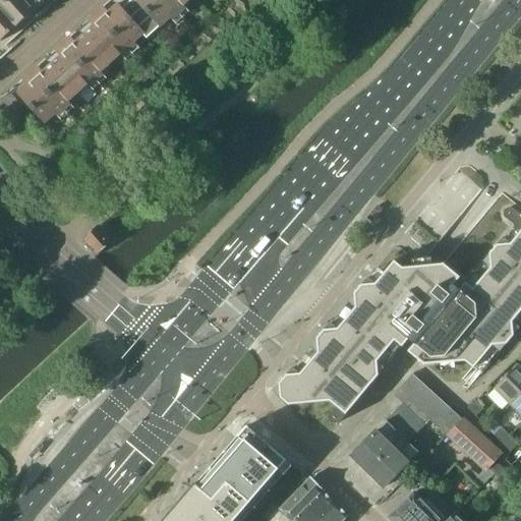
[(34,9),(43,0),(0,0),(0,14),(14,31),(36,10),(34,9)]
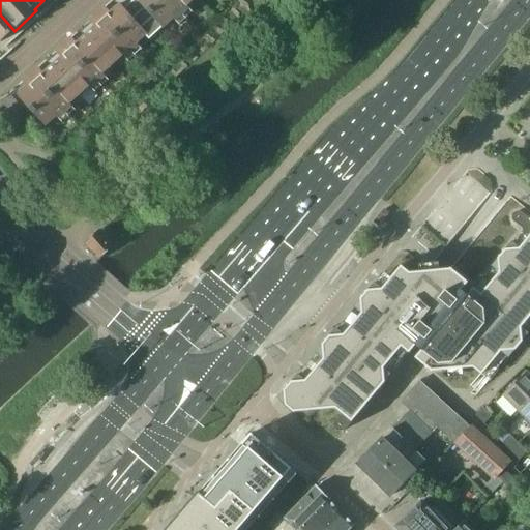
[(194,0),(123,0),(119,4),(121,5),(21,96),(26,102),(23,106),(29,113),(33,110),(47,125),(147,35),(150,39),(194,0)]
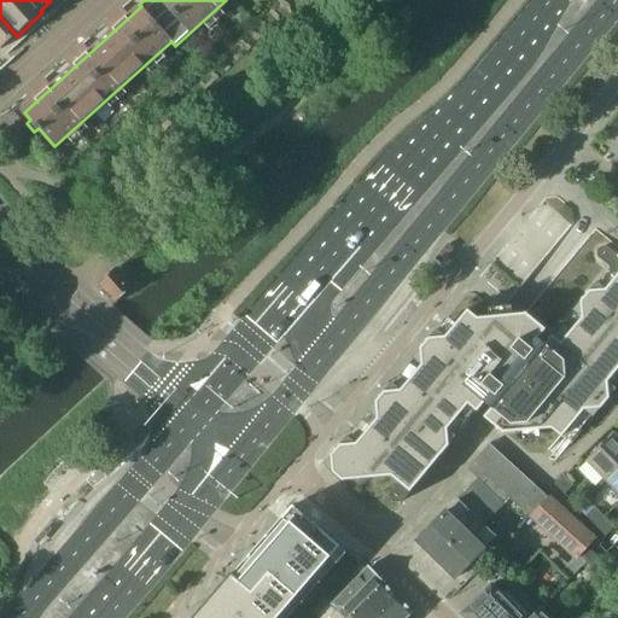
[(17,36),(0,17),(0,47),(1,50),(17,36)]
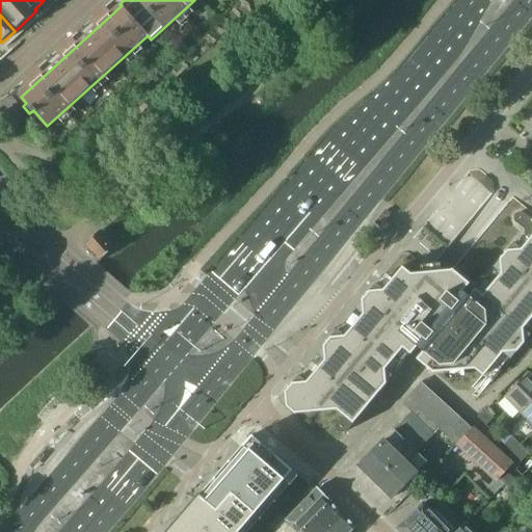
[(307,381),(299,375),(278,400),(296,415),(297,414),(337,409),(343,415),(338,423),(347,431),(348,430),(394,375),(386,369),(403,348),(410,354),(418,347),(423,351),(417,360),(434,373),(475,369),(491,382),(531,334),(531,219),(525,213),(524,213),(522,212),(521,212),(520,212),(517,213),(516,214),(515,215),(515,216),(514,217),(514,219),(515,220),(515,221),(516,222),(525,230),(469,295),(463,290),(470,283),(453,269),(452,270),(440,271),(421,273),(417,273),(411,273),(403,266),(383,289),(376,283),(362,300),(355,308),(363,315),(345,336),(338,329),(317,354),(324,361),(307,381)]
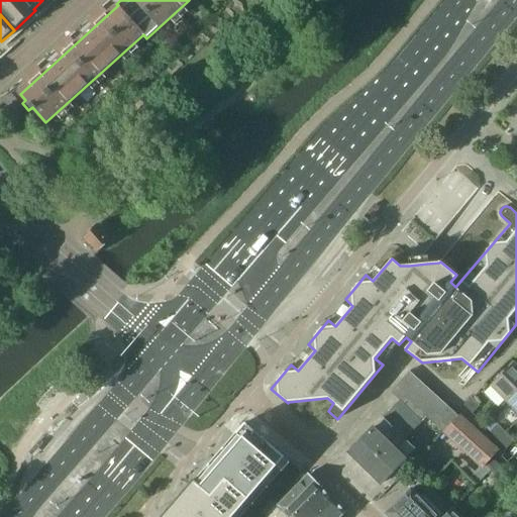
[(83,236),(96,252),(97,253),(111,240),(97,224),(83,236)]
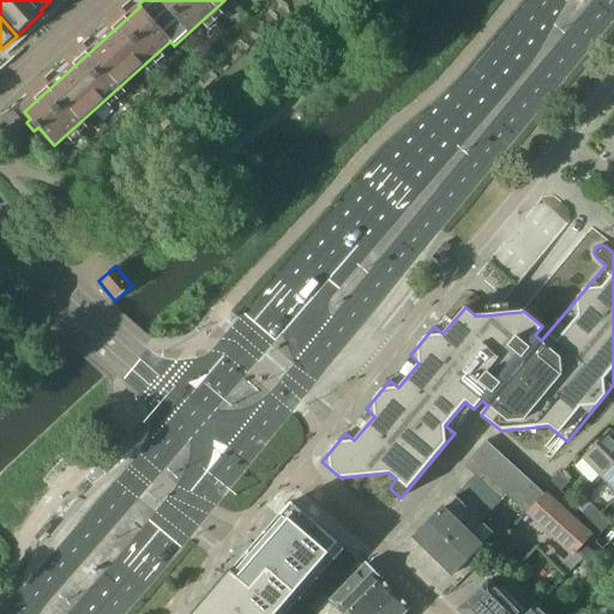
[(583,458),(602,477),(613,464),(613,433),(611,431),(583,458)]
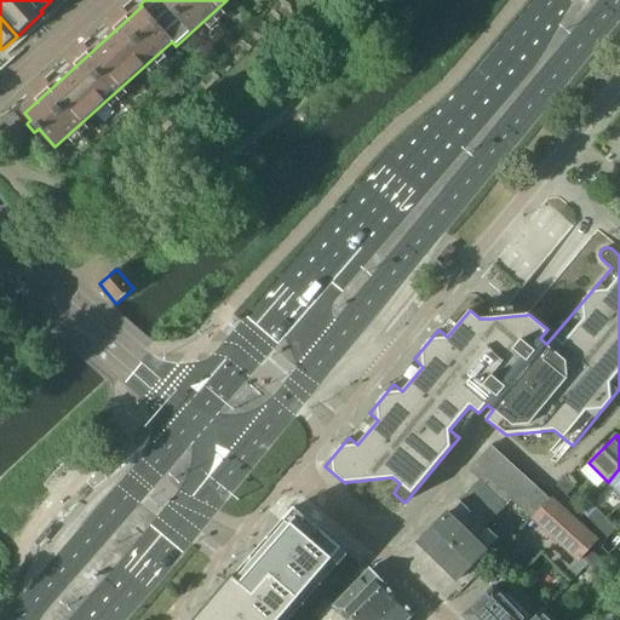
[(480,481),(460,501),(419,543),(457,580),(498,538),(486,526),(511,500),(532,518),(550,499),(491,445),(470,471),(480,481)]
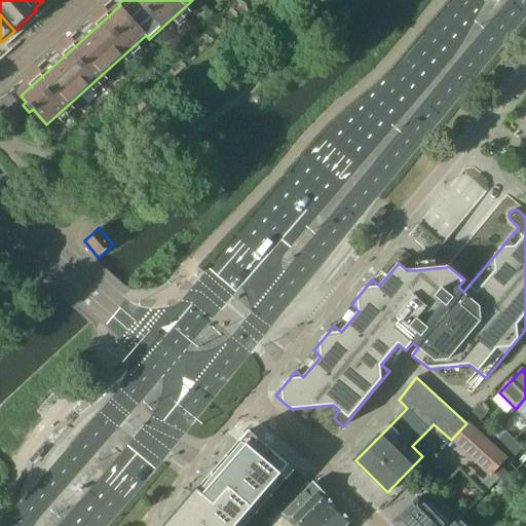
[(525,398),(516,409),(525,419),(525,398)]
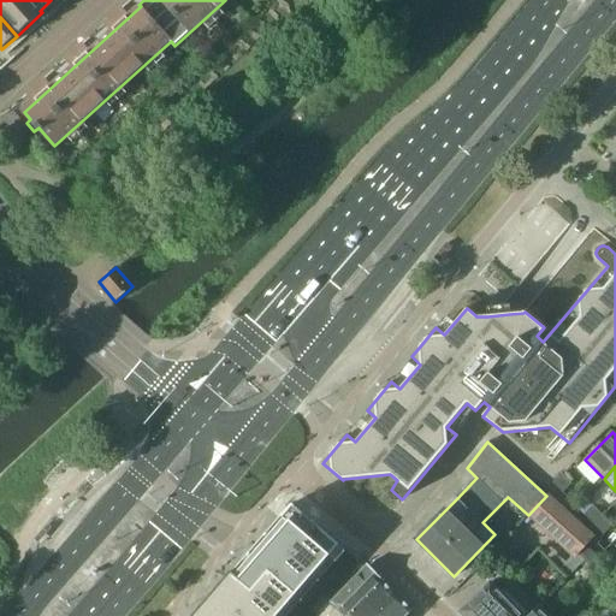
[(552,483),(562,492),(572,484),(562,473),(552,483)]
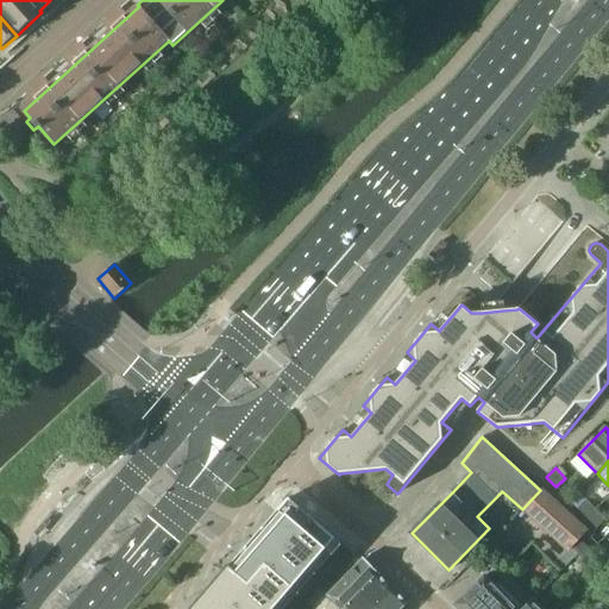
[(542,489),(540,490),(522,509),(545,531),(565,509),(542,489)]
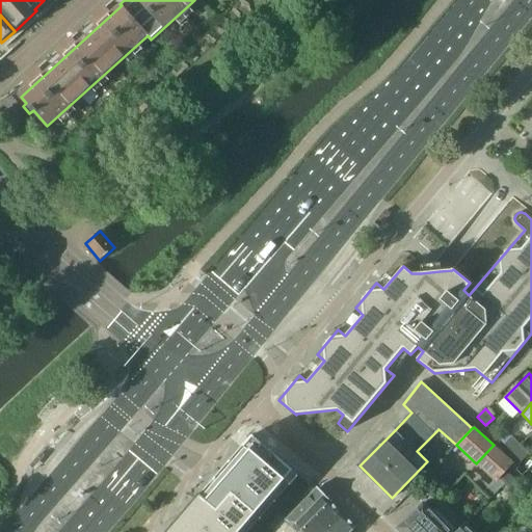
[(512,453),(521,445),(505,429),(497,436),(512,453)]
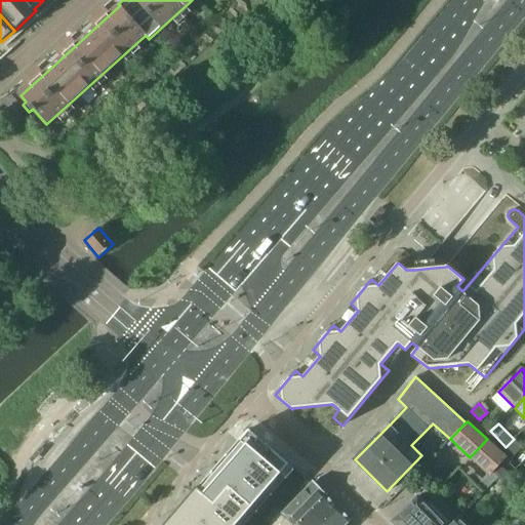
[(197,487),(163,524),(236,524),(289,465),(289,463),(249,430),(199,488),(197,487)]
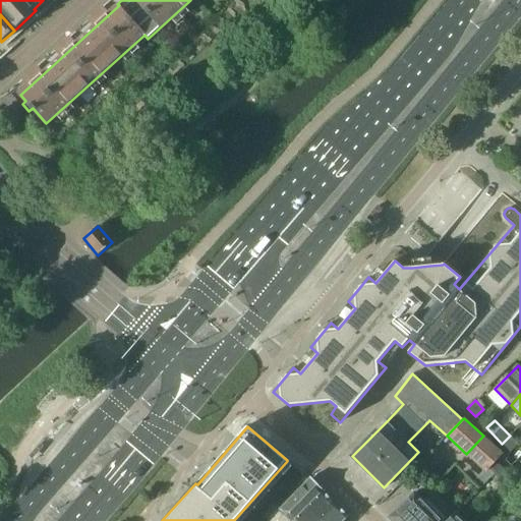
[(496,461),(497,460),(503,453),(483,436),(466,454),(485,470),(486,471),(489,468),(496,461)]
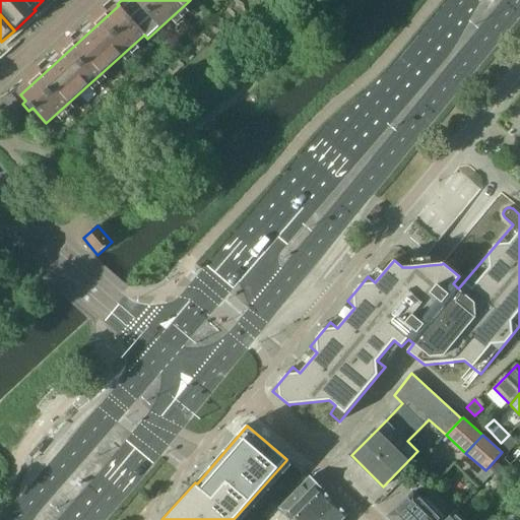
[(517,444),(509,435),(501,443),(510,451),(517,444)]
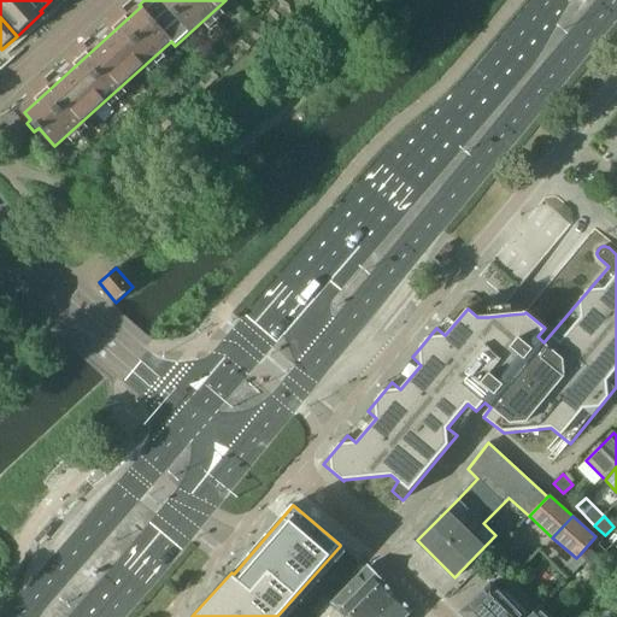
[(587,546),(580,554),(586,560),(593,568),(600,559),(587,546)]
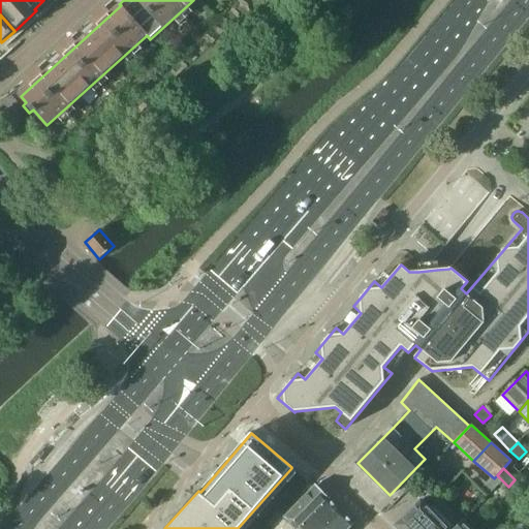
[(493,477),(481,489),(488,495),(502,480),(497,475),(494,478),(493,477)]
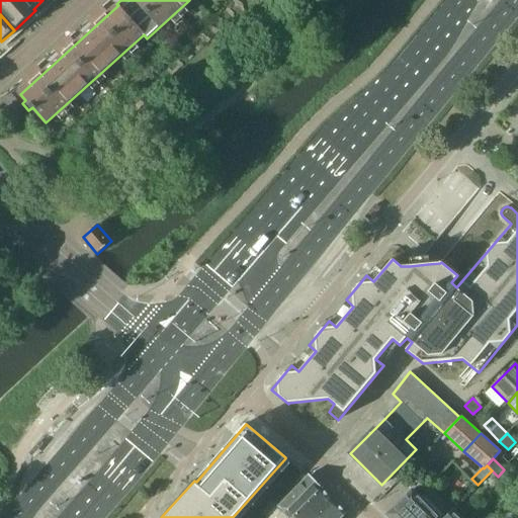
[(310,475),(307,477),(277,507),(283,512),(276,517),(292,517),(323,489),(310,475)]
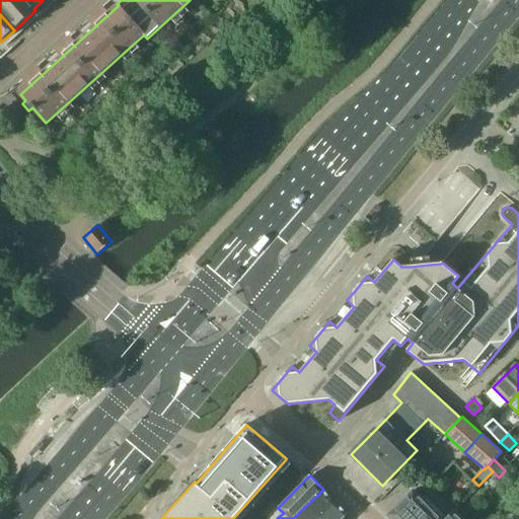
[(513,477),(513,478),(503,488),(509,494),(518,484),(513,477)]
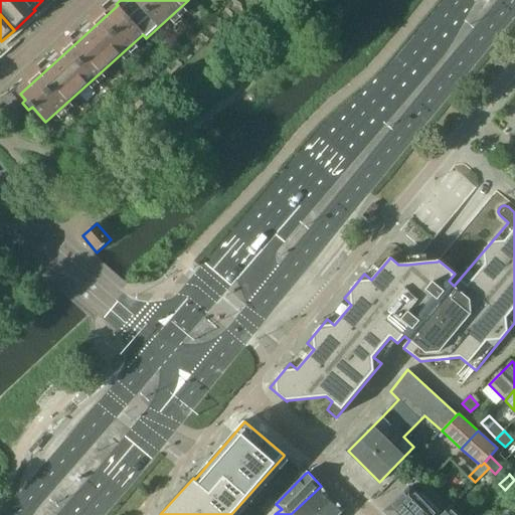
[(321,486),(291,514),(314,514),(332,497),(321,486)]
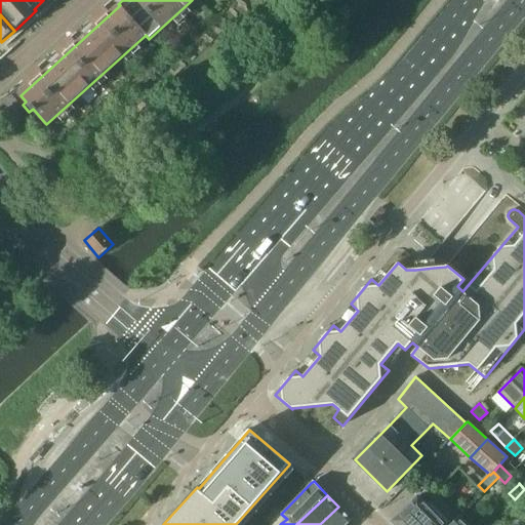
[(415,498),(393,521),(397,524),(452,524),(457,520),(448,512),(435,497),(425,508),(415,498)]
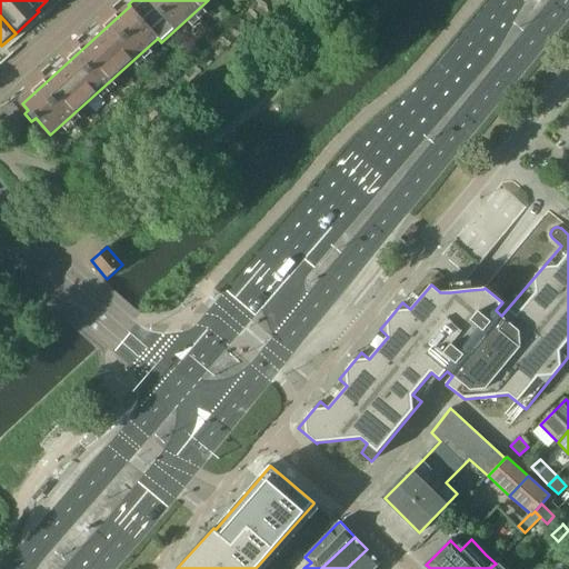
[(367,549),(347,568),(376,568),(381,563),(367,549)]
